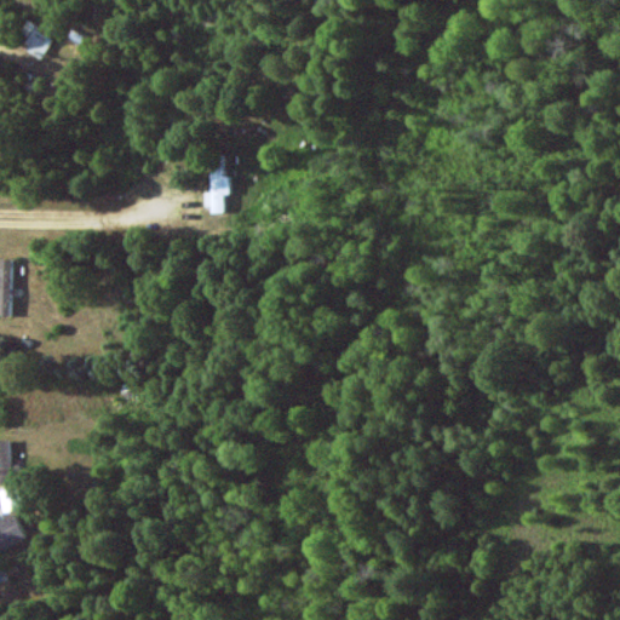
[(55,36),(26,22),(21,32),(29,35),(23,49),(44,58),(55,36)]
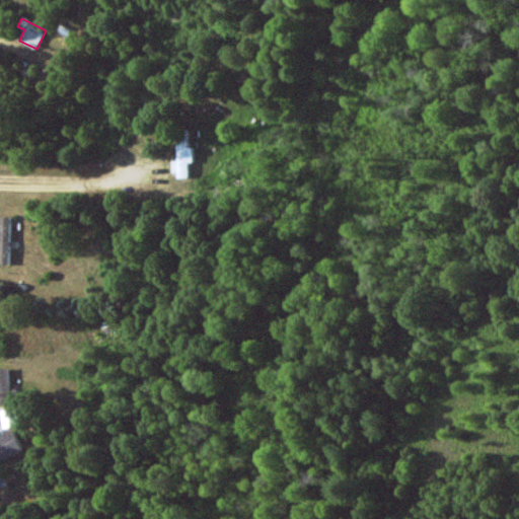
[(195,148),(190,148),(189,131),(176,131),(177,161),(174,161),(174,178),(190,177),(190,163),(195,163),(195,148)]
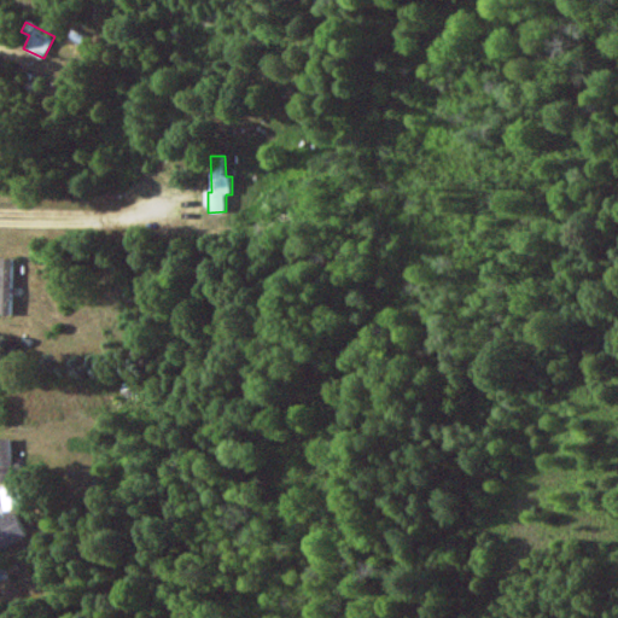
[(0,314),(12,315),(13,258),(0,257),(0,277),(0,314)]
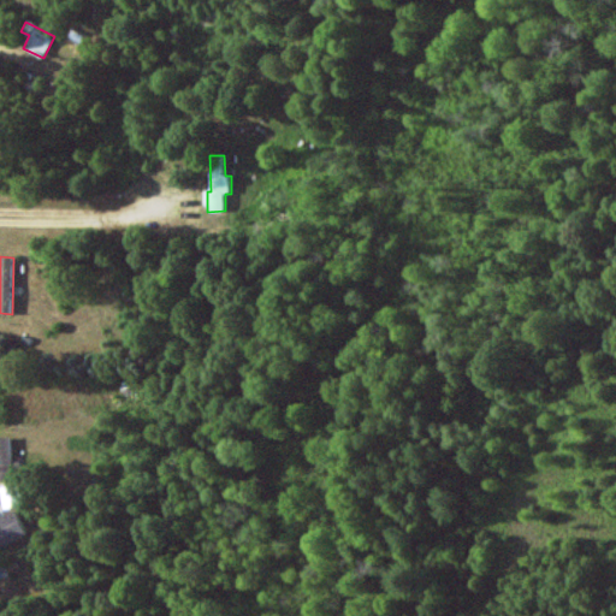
[(0,480),(12,480),(11,438),(0,438),(0,480)]
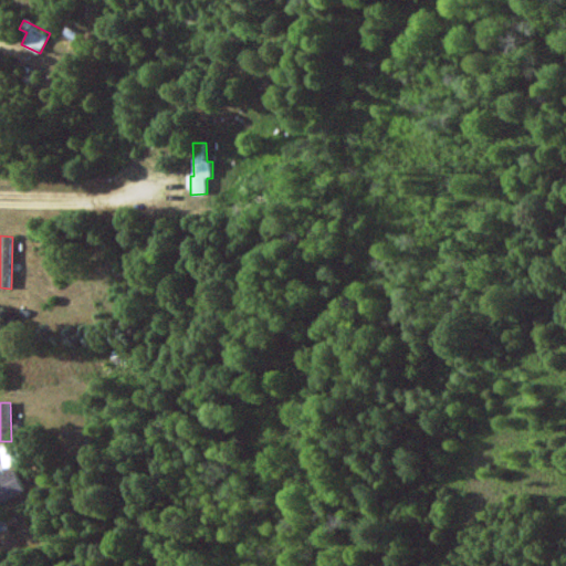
[(0,475),(0,501),(27,492),(19,470),(0,475)]
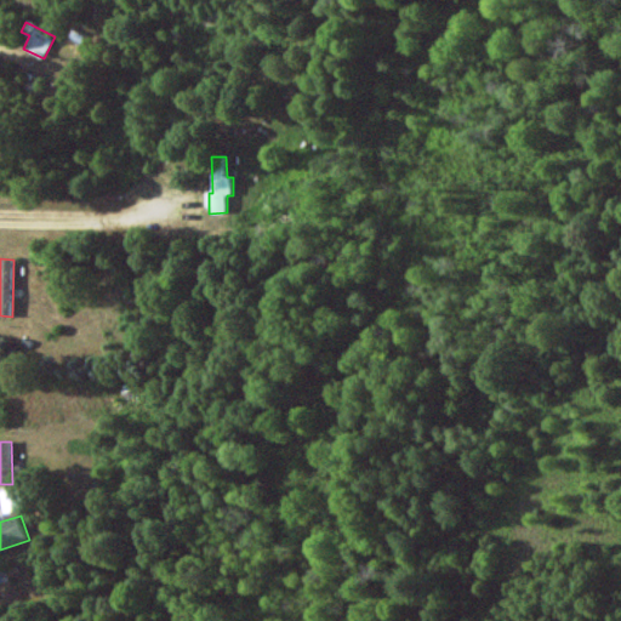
All buildings are outlined.
